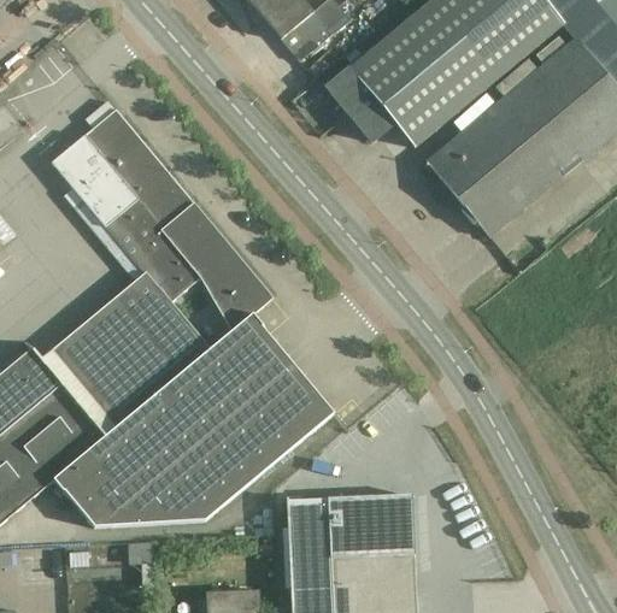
[(247,0),(280,39),(312,12),(303,0),(247,0)]
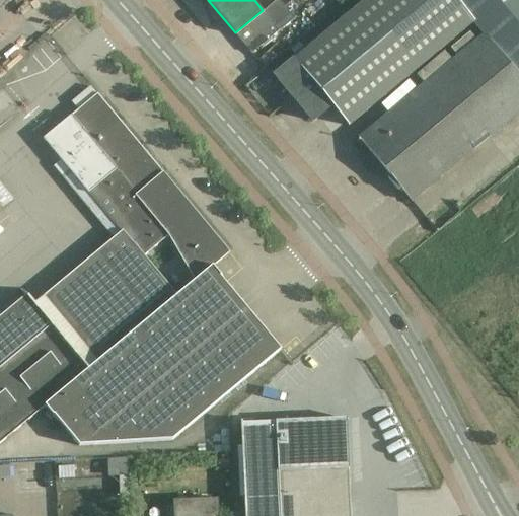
[(263,10),(235,32),(251,52),(279,29),(276,25),(291,12),(286,6),(281,0),(275,0),(263,10)]
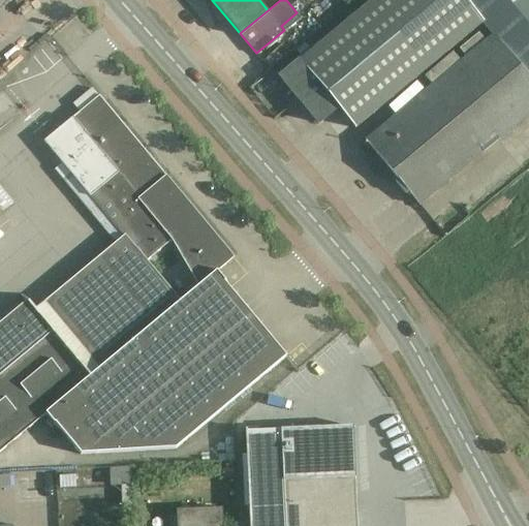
[(370,0),(280,74),(318,121),(338,104),(355,126),(484,21),(493,33),(366,138),(397,178),(395,180),(405,192),(407,190),(417,204),(528,111),(528,76),(526,72),(528,68),(528,0),(370,0)]
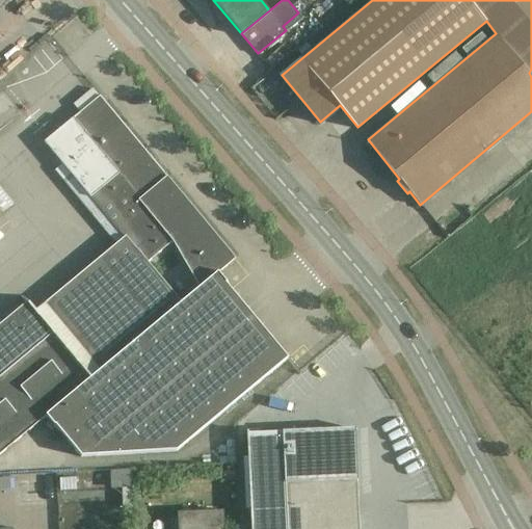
[(216,270),(235,256),(194,220),(171,194),(179,188),(100,93),(44,139),(124,235),(35,309),(21,291),(20,292),(26,300),(0,321),(0,325),(23,353),(0,372),(0,451),(47,413),(81,453),(175,448),(287,355),(231,287),(231,286),(216,270)]
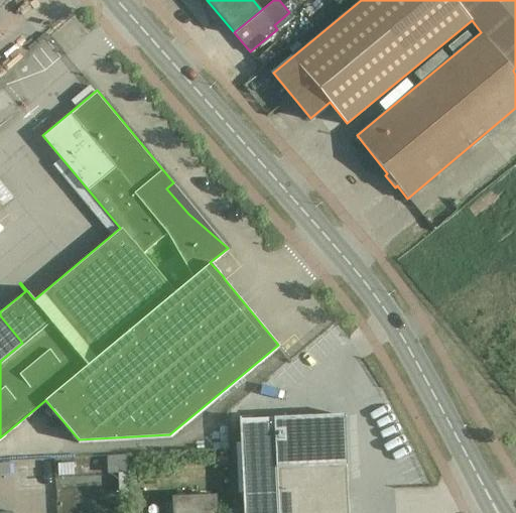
[(348,512),(344,413),(273,416),(240,417),(244,512),(348,512)]
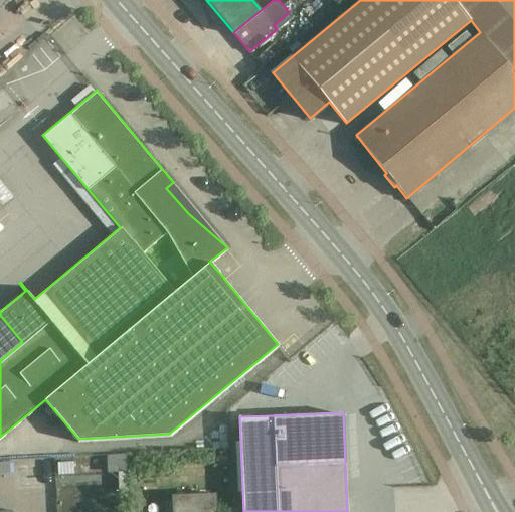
[(227,454),(216,455),(216,463),(227,463),(227,454)]
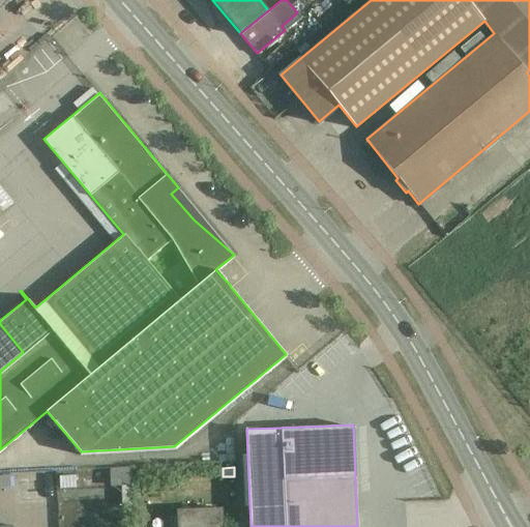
[(223,526),(222,506),(176,508),(176,526),(223,526)]
